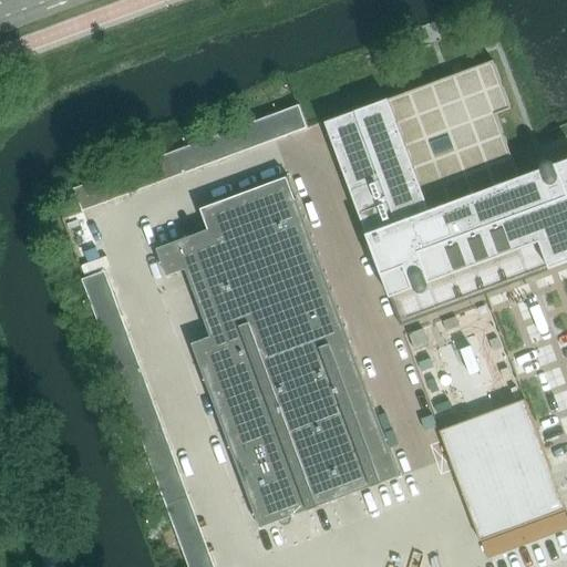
[(389,100),(326,123),(351,194),(358,213),(359,213),(363,226),(367,234),(369,240),(370,240),(375,256),(374,256),(377,261),(380,272),(381,272),(390,299),(401,327),(566,264),(566,161),(557,164),(557,165),(538,172),(519,178),(513,160),(512,156),(505,137),(504,137),(503,134),(504,134),(496,114),(511,110),(509,106),(511,105),(503,86),(502,83),(495,64),(494,64),(493,61),(475,68),(462,72),(462,73),(452,76),(452,75),(433,83),(430,84),(411,91),(411,92),(408,93),(408,92),(389,100)]
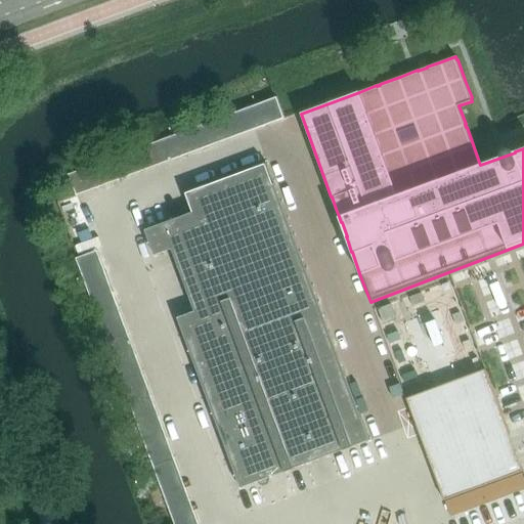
[(284,117),(276,97),(70,175),(77,194),(284,117)]
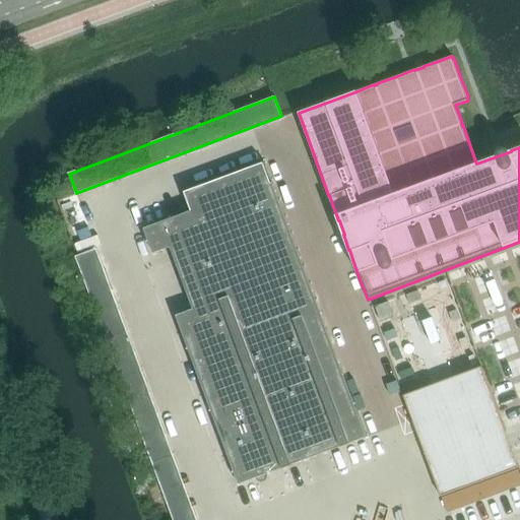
[(367,437),(321,315),(264,160),(182,191),(190,212),(144,229),(153,254),(171,247),(193,309),(176,316),(239,484),(367,437)]
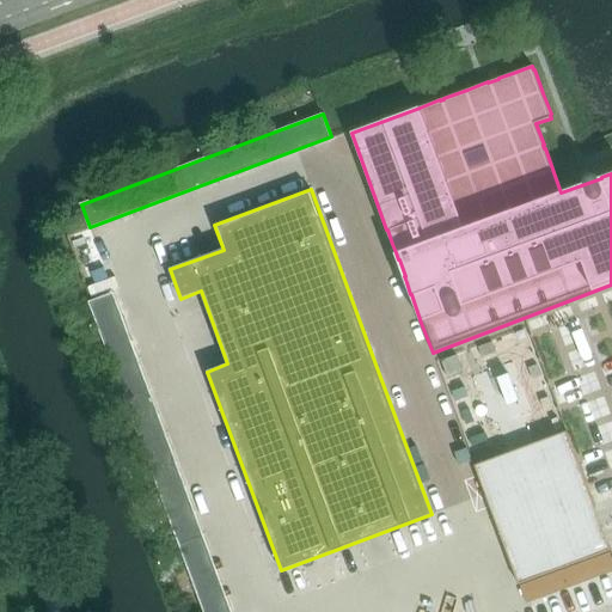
[(232,611),(114,293),(90,301),(204,611),(232,611)]
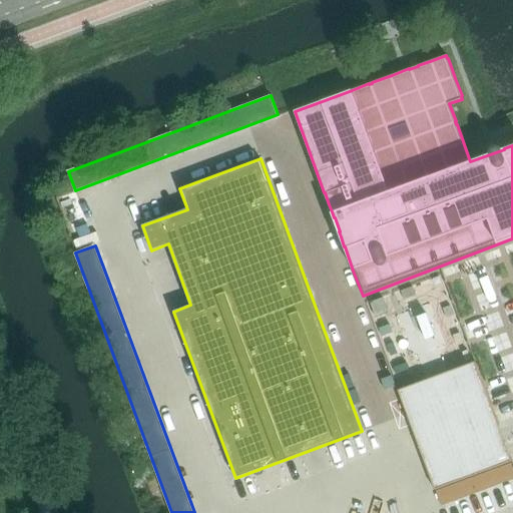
[(441,505),(512,478),(512,465),(475,362),(399,390),(441,505)]
